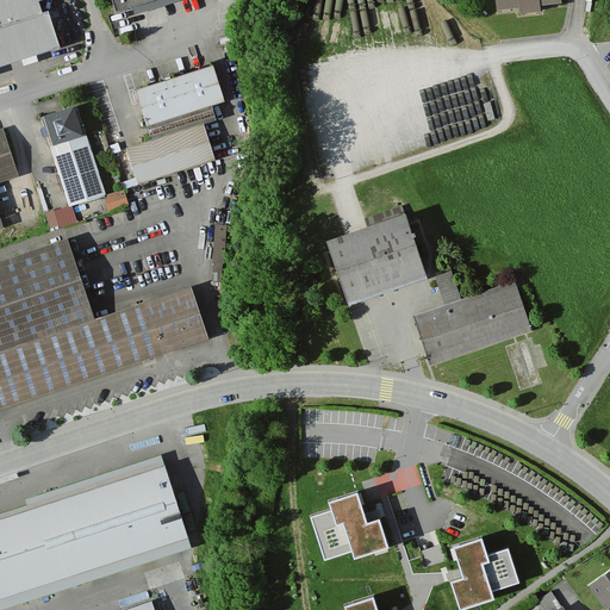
[(41,0),(0,0),(0,70),(58,51),(41,0)]
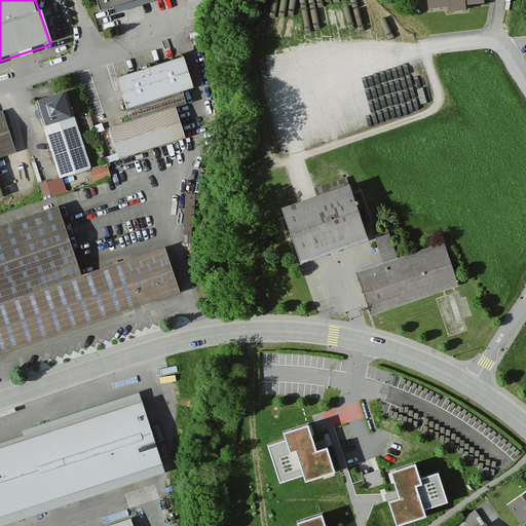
[(146,0),(97,0),(102,14),(146,0)]
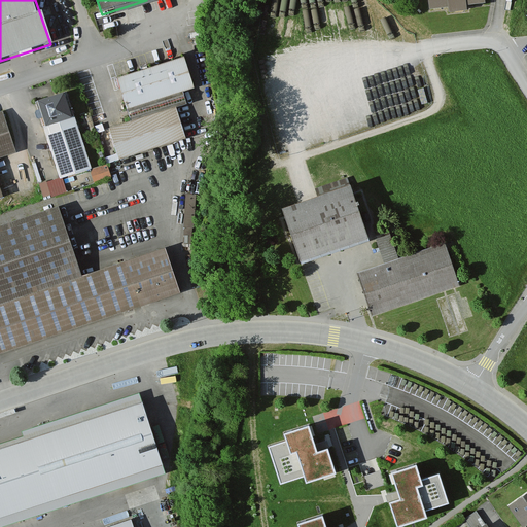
[(430,0),(431,13),(451,11),(451,16),(470,15),(469,9),(488,8),(487,0),(430,0)]
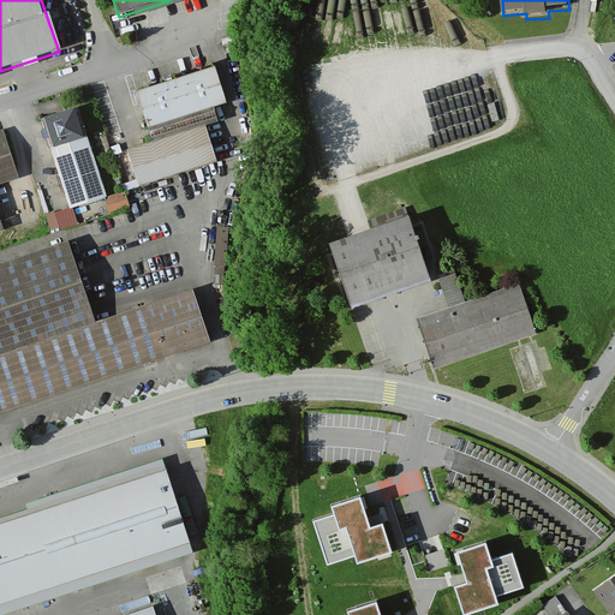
[(154,144),(127,153),(139,187),(219,161),(208,129),(219,125),(214,111),(227,106),(215,69),(137,95),(154,144)]
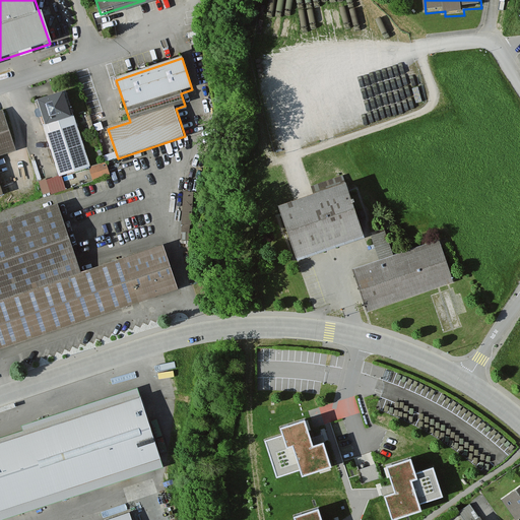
[(90,170),(66,93),(34,104),(58,180),(90,170)]
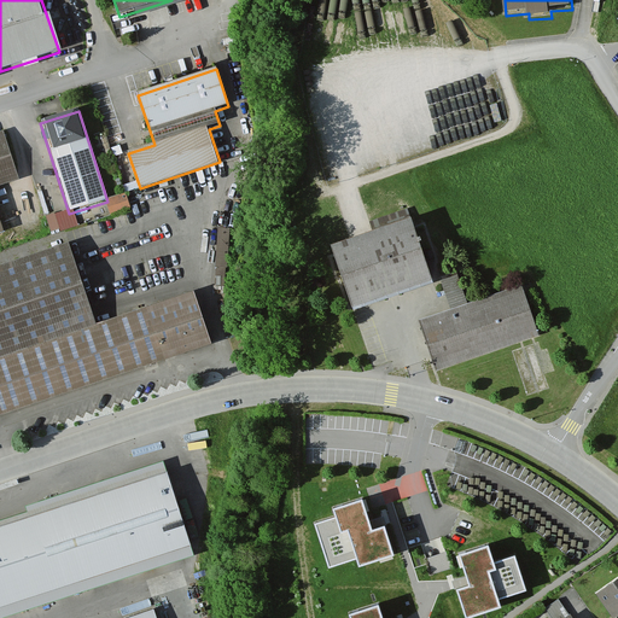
[(0,186),(18,181),(3,133),(0,133),(0,231),(3,231),(0,222),(0,186)]
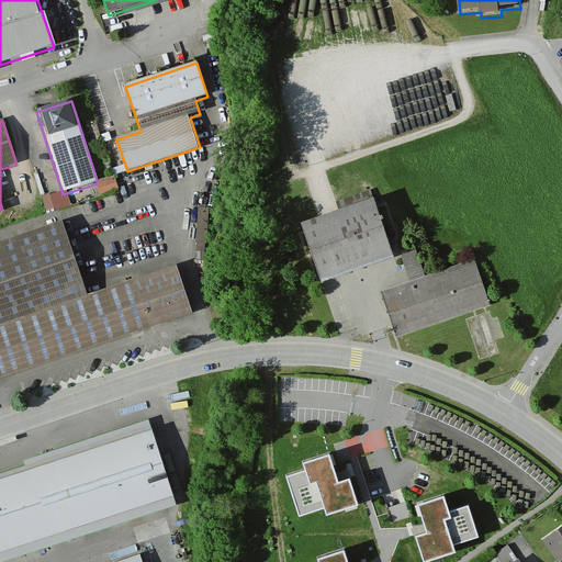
[(116,191),(113,179),(97,184),(100,197),(116,191)]
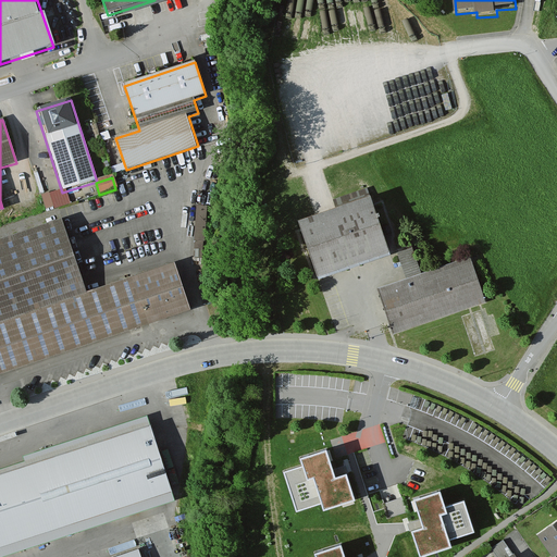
[(391,256),(372,199),(299,222),(318,280),(391,256)]
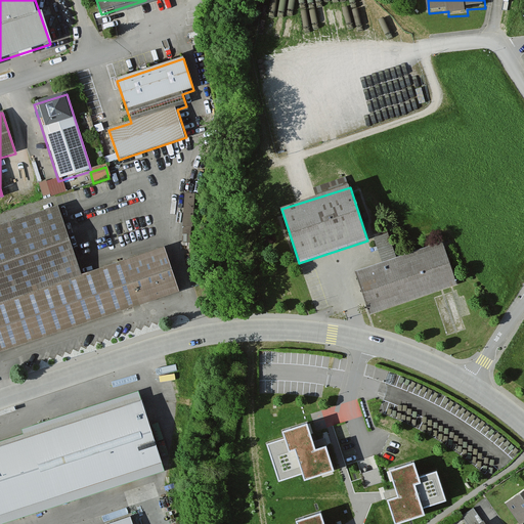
[(197,223),(198,190),(185,190),(184,222),(197,223)]
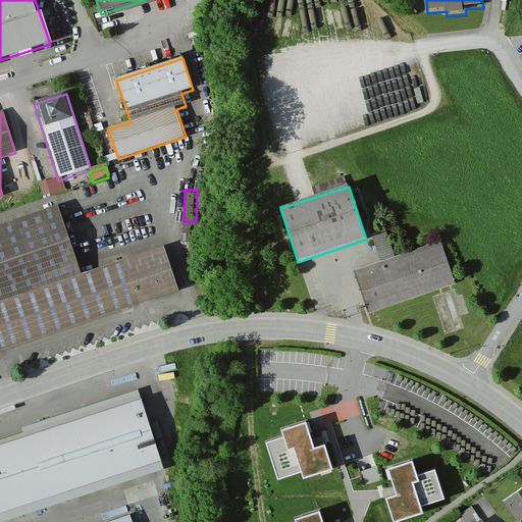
[(81,276),(57,207),(0,226),(0,352),(177,293),(163,248),(81,276)]
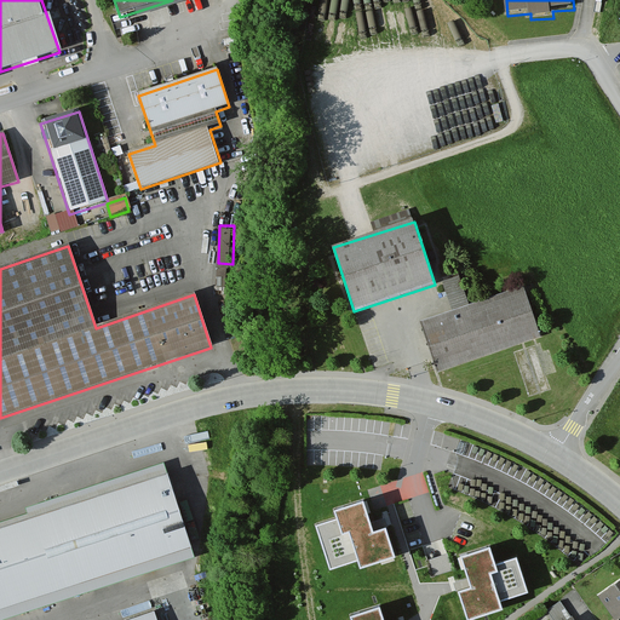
[(468,305),(458,275),(441,281),(451,311),(468,305)]
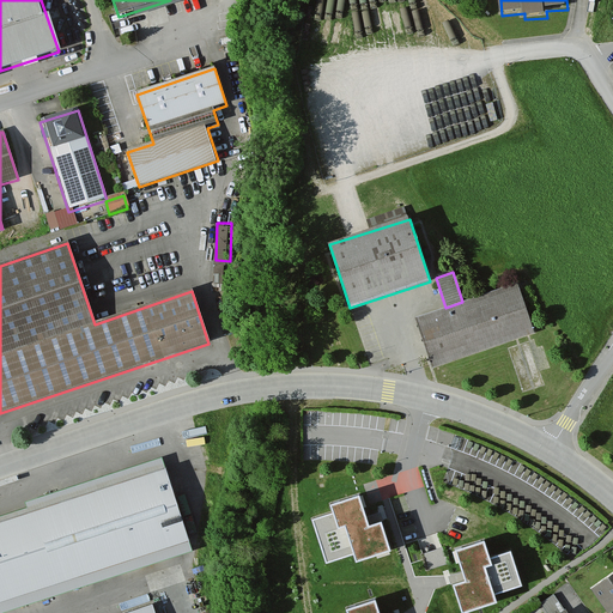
[(534,337),(517,285),(416,319),(432,370),(534,337)]
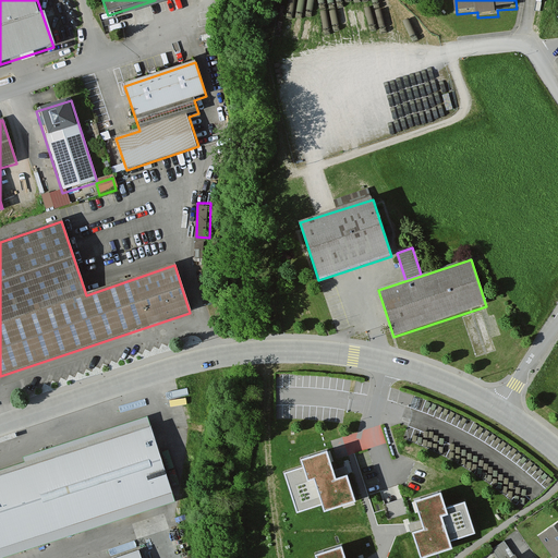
[(23,466),(0,473),(0,557),(7,557),(174,505),(147,419),(21,459),(23,466)]
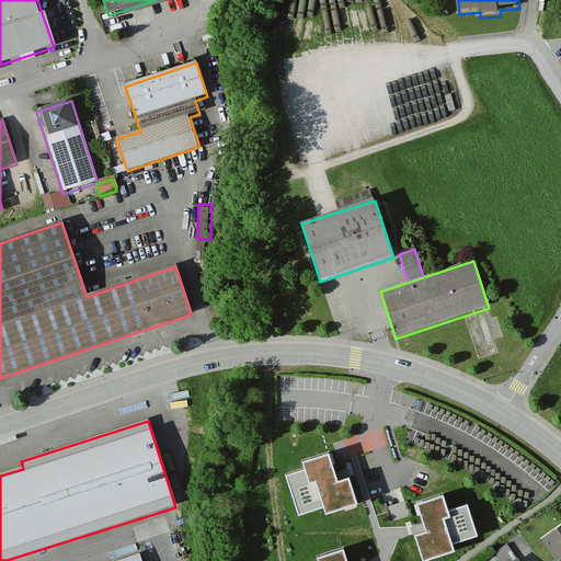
[(327,513),(356,503),(346,470),(336,473),(332,460),(330,451),(302,460),(305,468),(285,474),(297,513),(324,505),(327,513)]
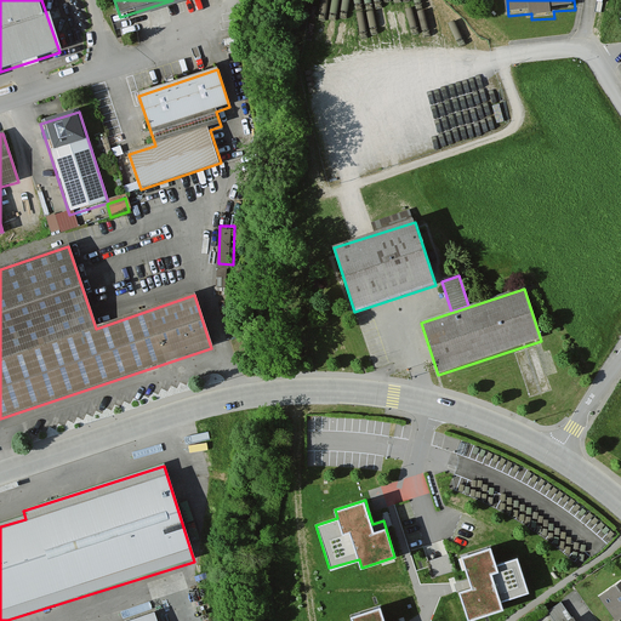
[(502,602),(530,592),(519,557),(496,564),(491,547),(461,556),(467,574),(472,587),(460,591),(467,613),(469,620),(505,608),(502,602)]
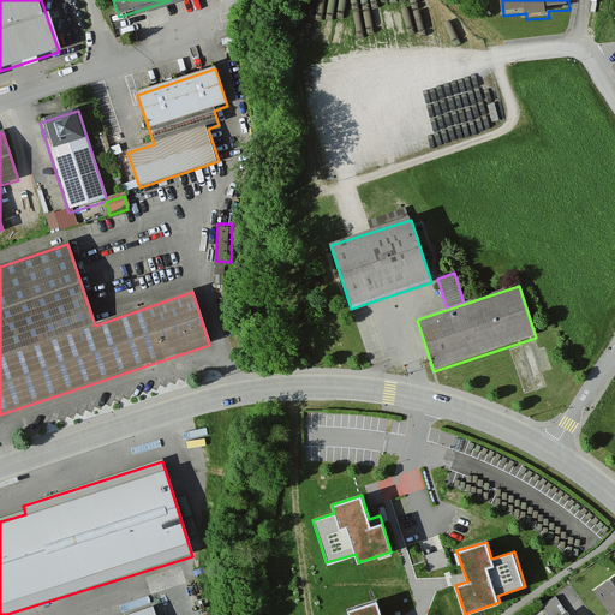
[(442,548),(424,551),(429,568),(446,565),(442,548)]
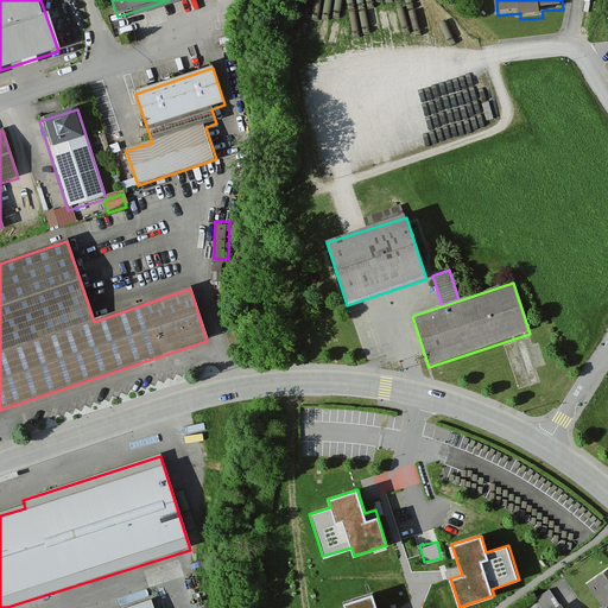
[(607,607),(607,570),(586,586),(601,607),(607,607)]
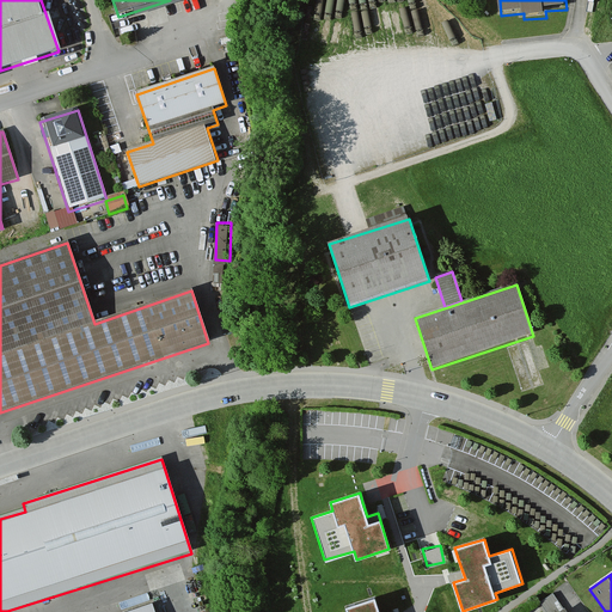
[(563,611),(561,611),(551,597),(540,605),(544,611),(565,611),(563,611)]
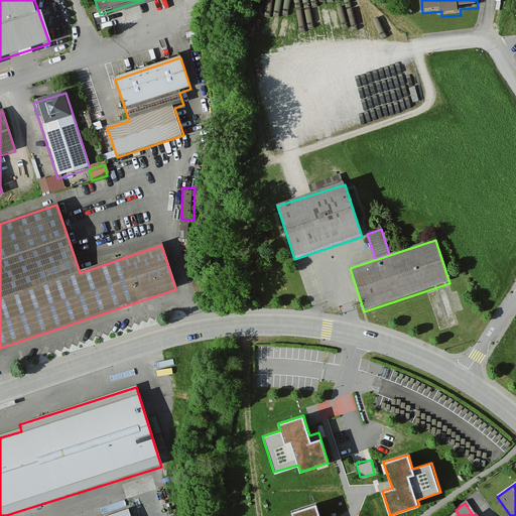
[(319,515),(318,511),(316,504),(291,511),(292,515),(319,515)]
